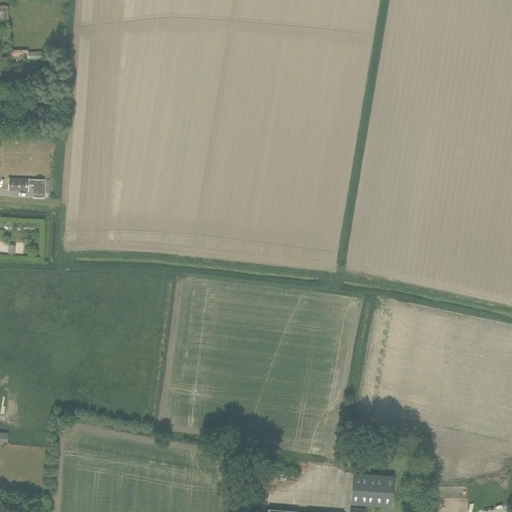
[(2,90),(2,98),(16,97),(15,89),(2,90)]
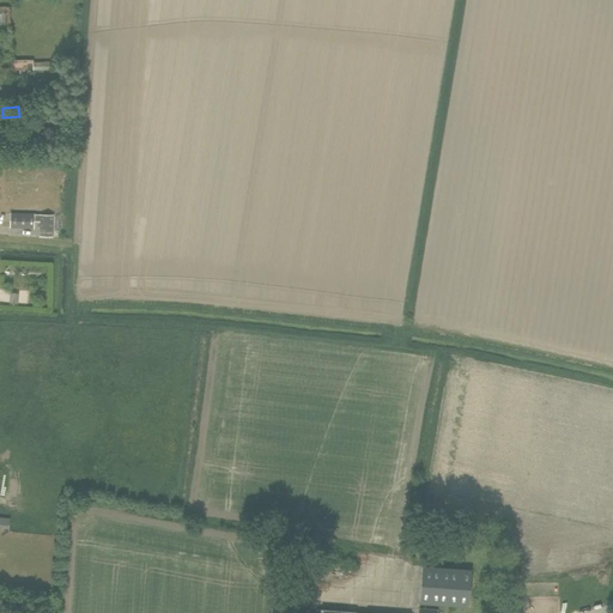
[(40,236),(52,237),(53,214),(10,213),(10,228),(34,229),(34,222),(40,222),(40,236)]
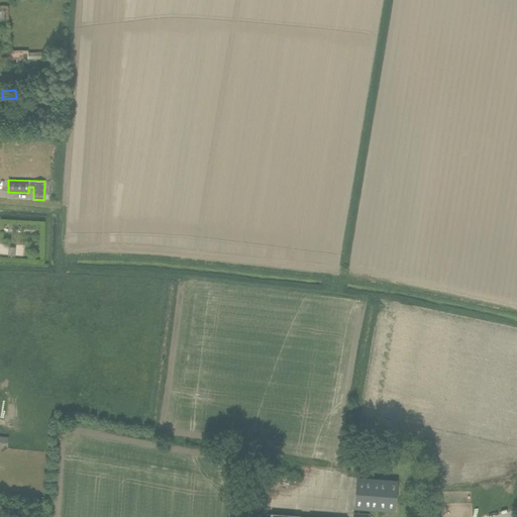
[(8,246),(7,255),(15,256),(15,247),(8,246)]
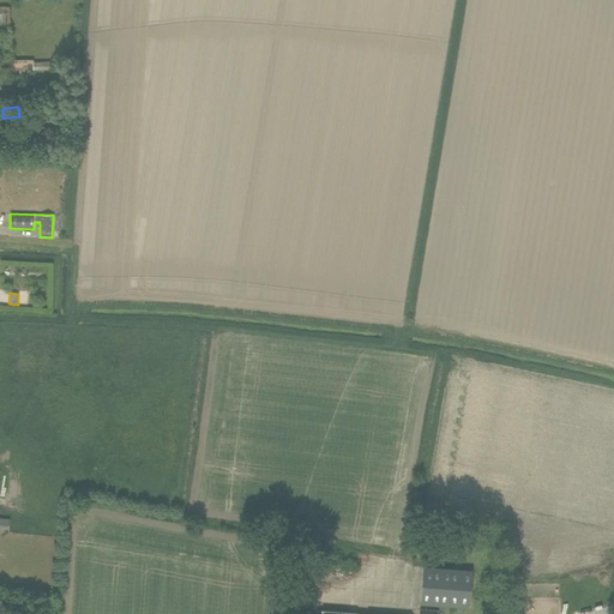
[(421,605),(469,608),(473,570),(423,566),(421,605)]
